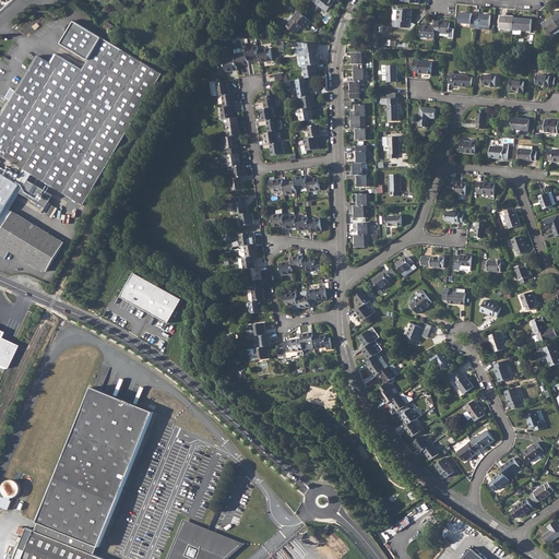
[(318,0),(317,3),(326,11),(334,2),(331,0),(318,0)]
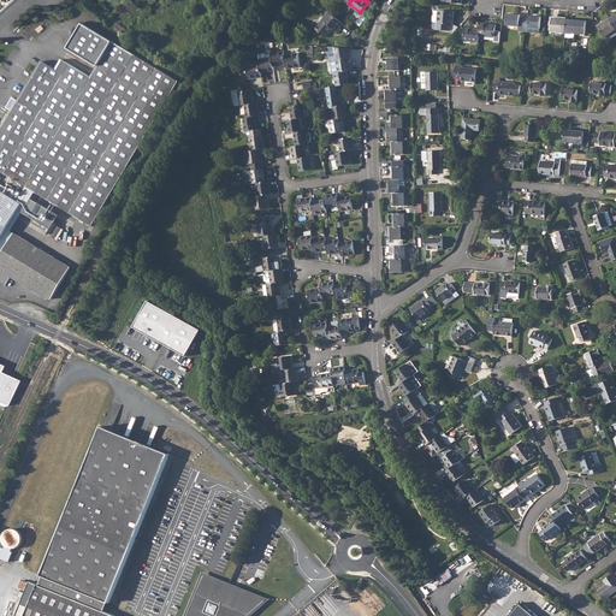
[(98,5),(94,10),(102,16),(106,11),(98,5)]
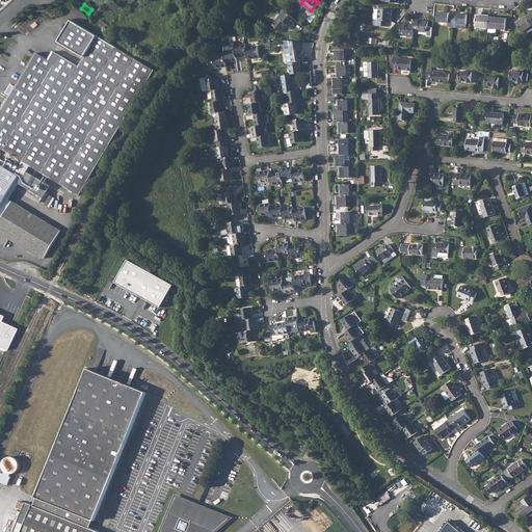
[(379,9),(374,8),(374,18),(375,19),(378,19),(377,25),(389,26),(389,21),(391,21),(392,9),(379,8),(379,9)]
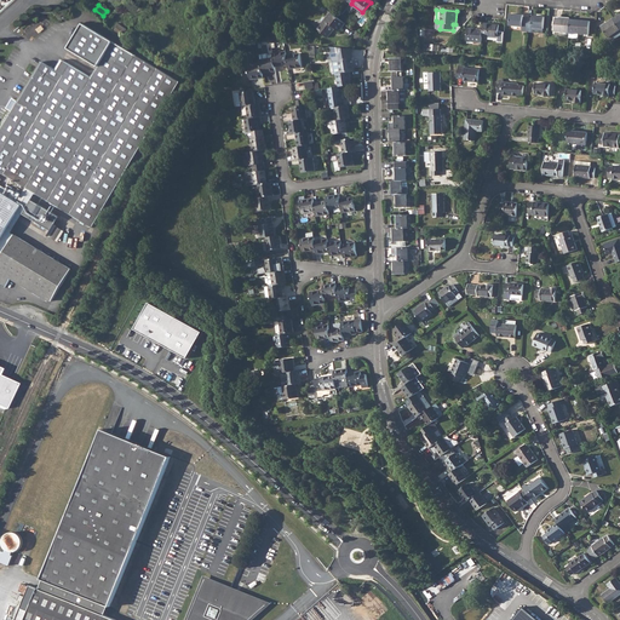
[(339,18),(331,12),(317,29),(327,38),(334,28),(339,32),(345,23),(339,18)]
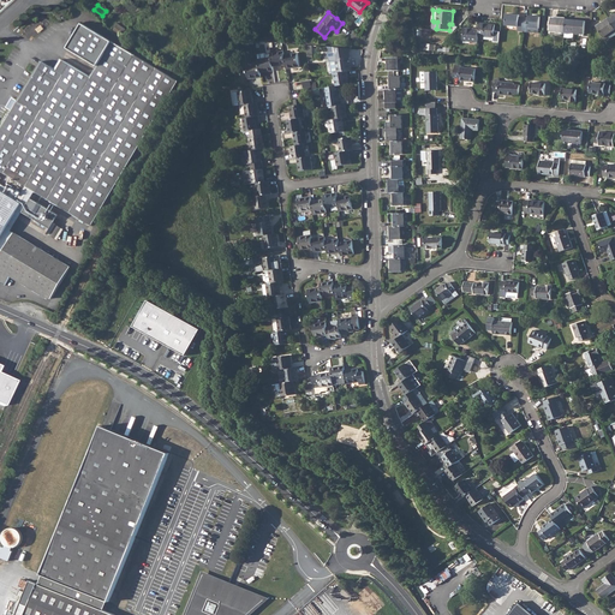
[(506,24),(518,25),(524,25),(524,17),(520,16),(520,15),(507,13),(506,24)]
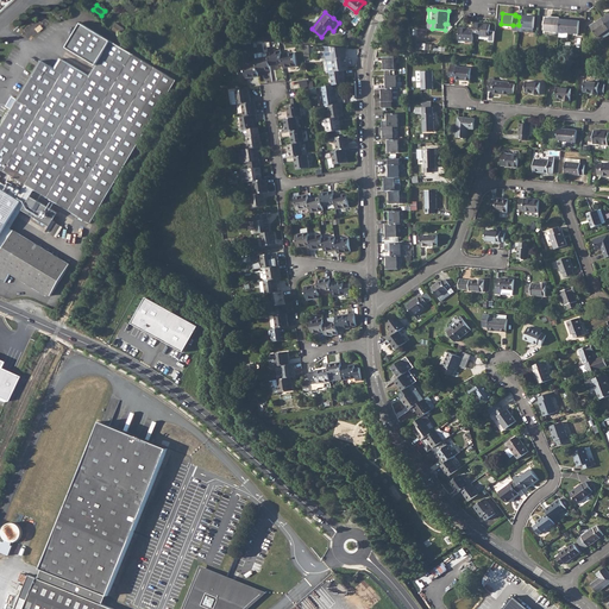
[(519,25),(518,30),(534,32),(535,16),(523,14),(523,17),(519,17),(519,25)]
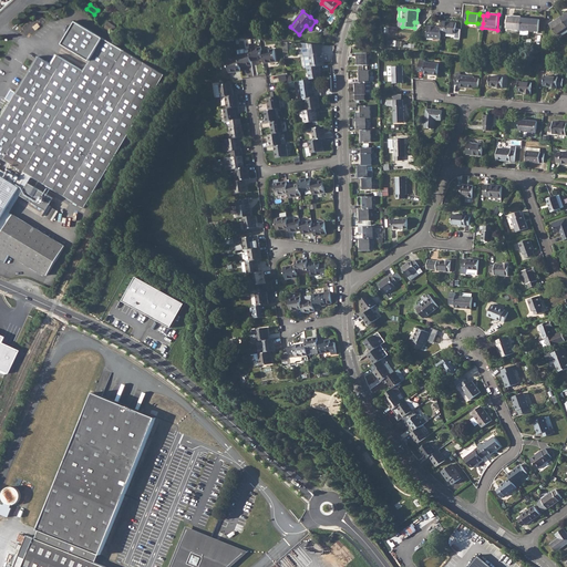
[(507,28),(521,29),(522,18),(508,17),(507,28)]
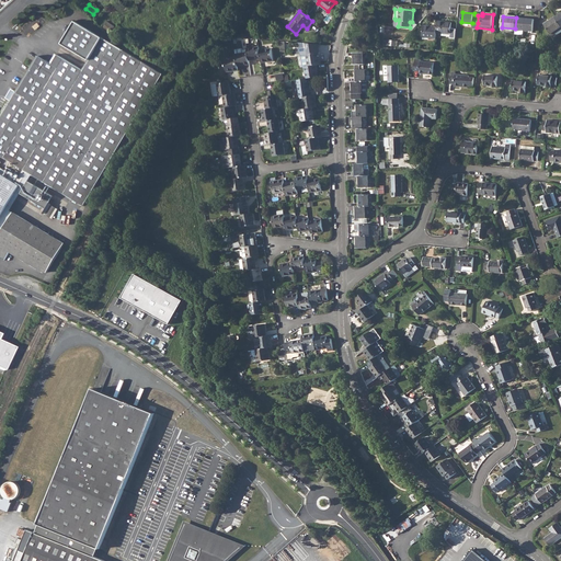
[(516,18),(515,29),(533,31),(534,19),(516,18)]
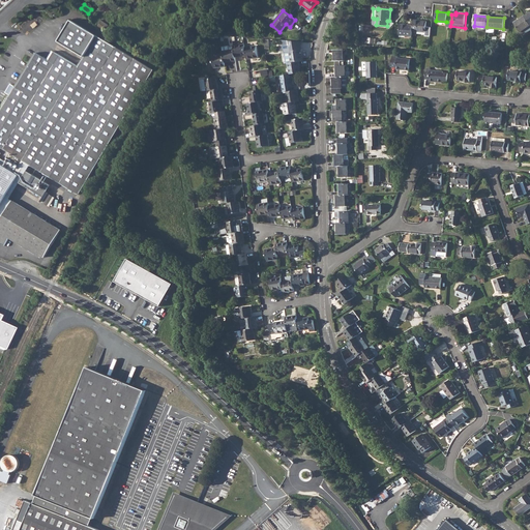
[(518,20),(514,23),(520,31),(524,29),(526,32),(529,29),(529,24),(525,17),(521,20),(520,19),(518,20)]
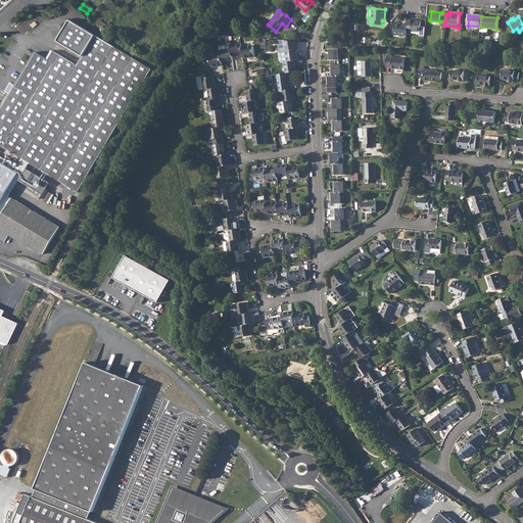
[(10,94),(0,110),(0,144),(78,191),(151,69),(70,19),(58,40),(84,55),(78,65),(59,54),(54,62),(47,58),(36,51),(15,85),(10,94)]
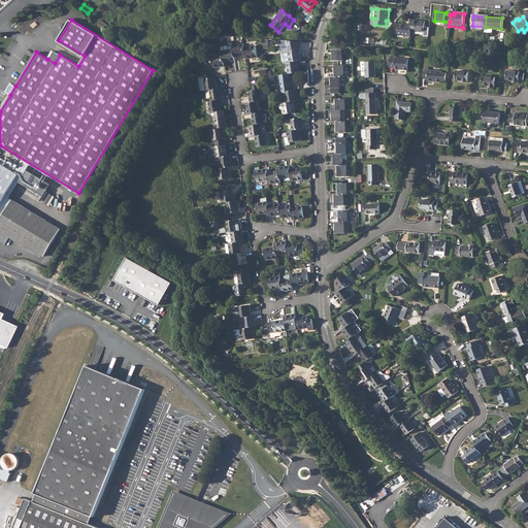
[(411,25),(410,31),(424,32),(425,21),(411,20),(411,25)]
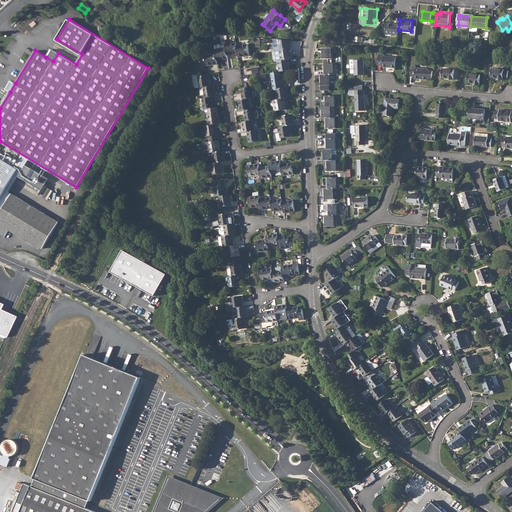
[(385,33),(398,35),(398,30),(399,24),(387,22),(385,33)]
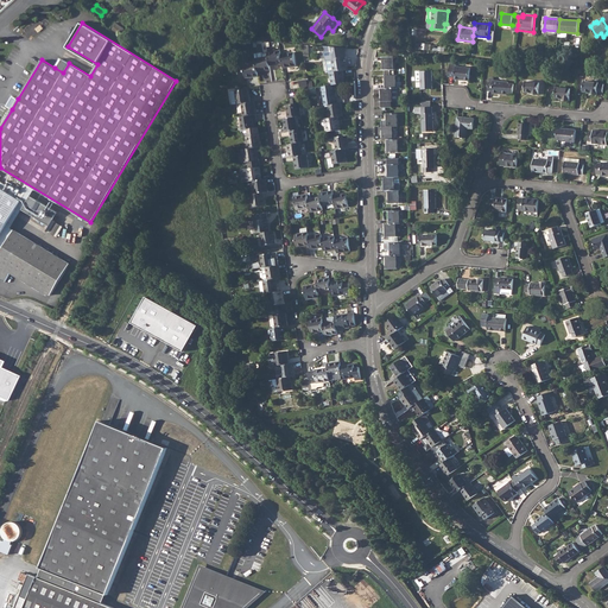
[(346,48),(324,46),(327,59),(329,73),(330,71),(343,70),(348,69),(346,57),(347,57),(346,48)]
